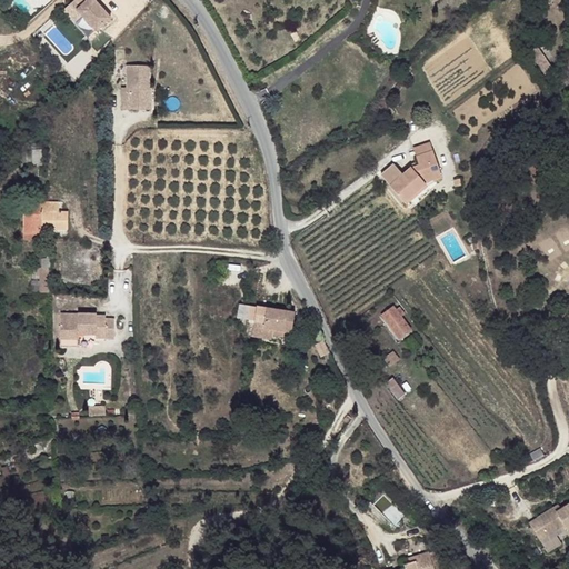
[(111,18),(93,0),(75,0),(75,1),(80,8),(77,10),(97,31),(111,18)]
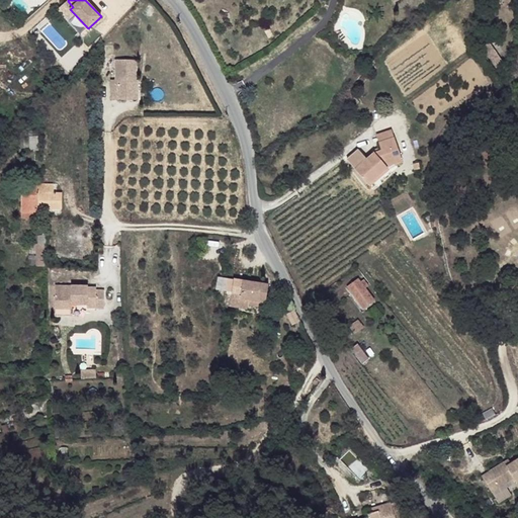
[(503,64),(489,42),(482,48),(496,68),(503,64)]
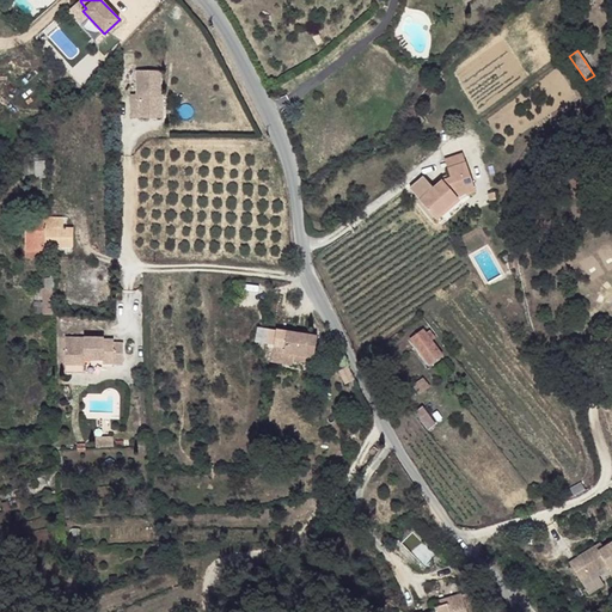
[(91,63),(83,54),(73,61),(81,72),(91,63)]
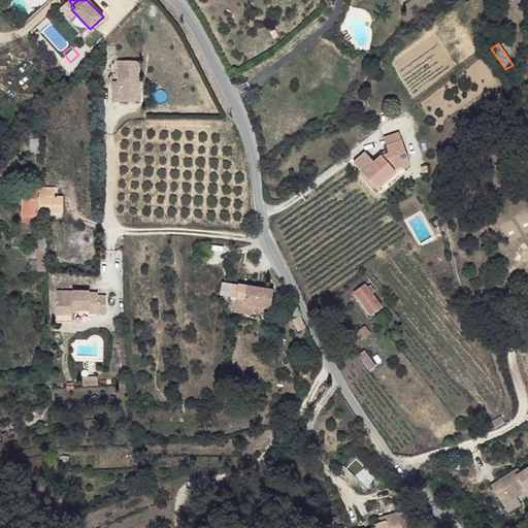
[(132,102),(132,83),(136,83),(136,81),(138,81),(138,61),(118,61),(118,81),(112,81),(112,102),(132,102)]
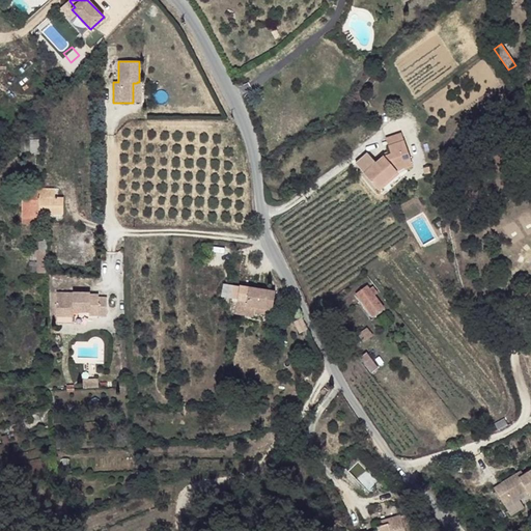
[(403,141),(401,133),(386,138),(388,146),(403,141)]
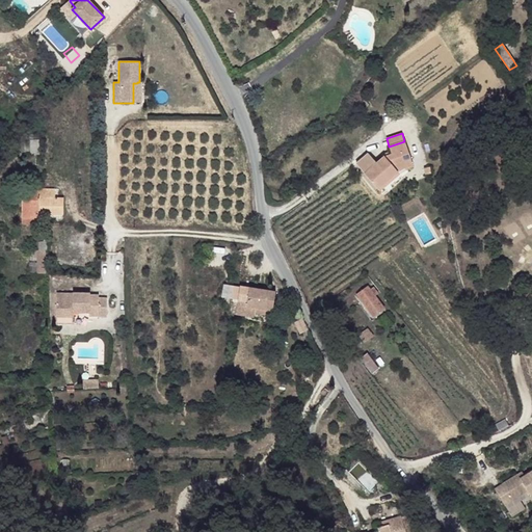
[(40,155),(38,140),(31,140),(31,155),(40,155)]
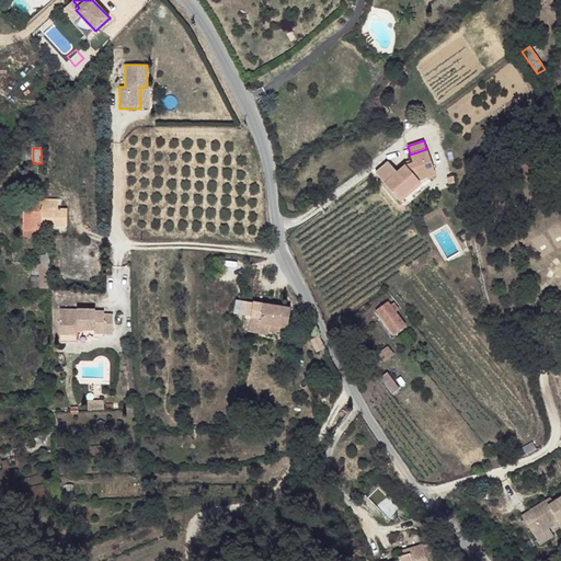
[(420,182),(411,172),(423,170),(427,179),(436,174),(427,149),(426,149),(410,155),(412,161),(413,163),(405,165),(398,173),(389,162),(376,173),(399,199),(420,182)]
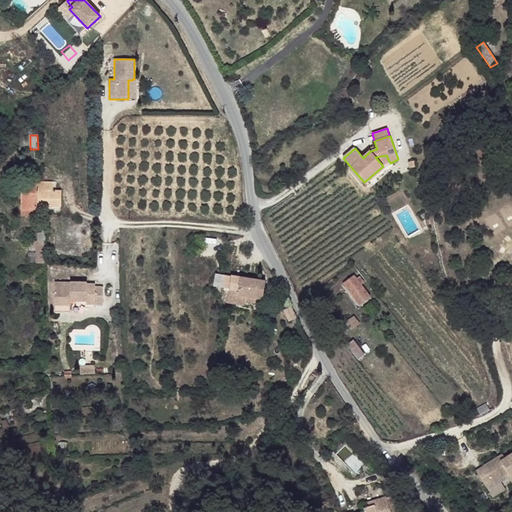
[(390,163),(386,155),(375,157),(383,166),(390,163)]
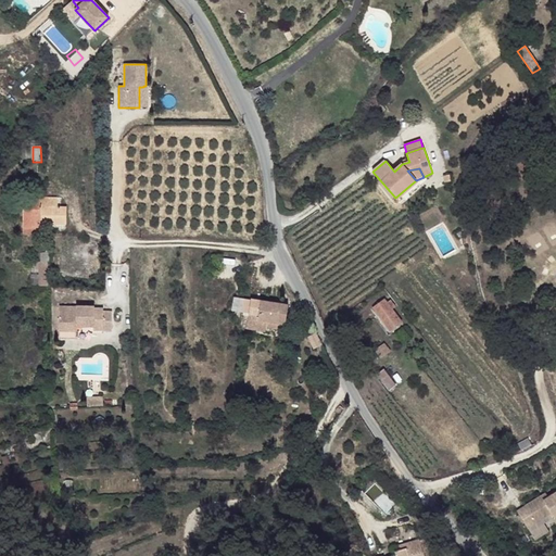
[(397,201),(418,182),(416,180),(395,198),(397,201)]
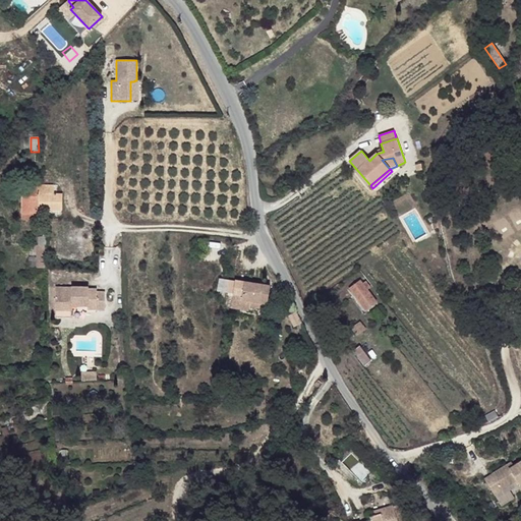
[(62,210),(62,194),(54,194),(54,186),(38,185),(38,186),(22,186),(21,214),(38,214),(38,210),(62,210)]
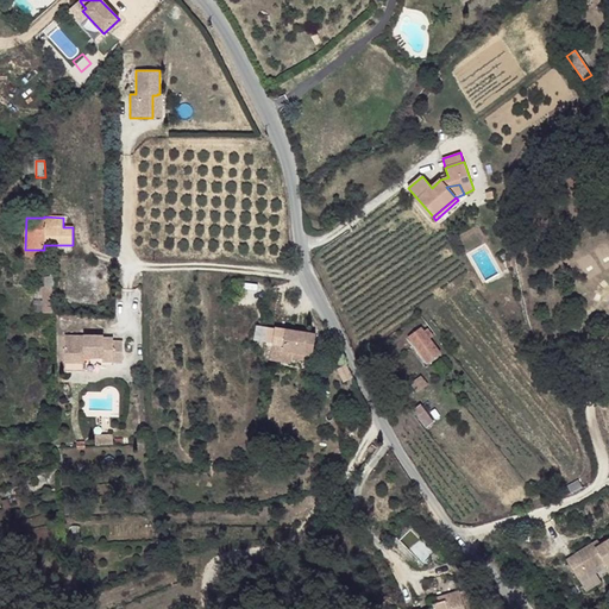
[(55,313),(54,276),(56,276),(56,274),(56,269),(50,269),(50,276),(45,276),(44,313),(55,313)]
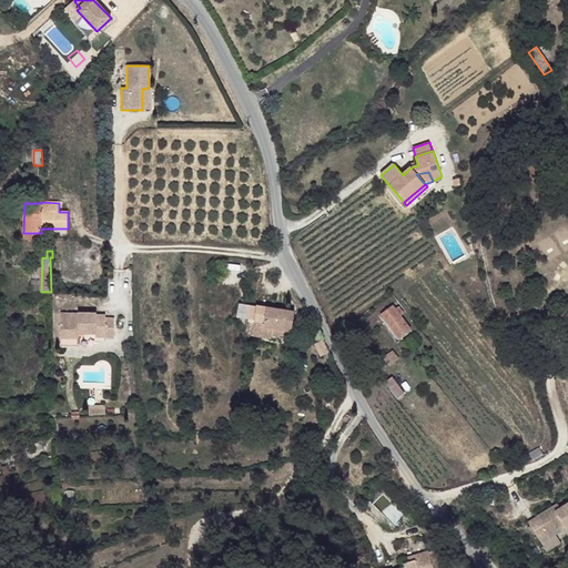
[(252,336),(256,306),(251,305),(247,323),(250,323),(247,335),(252,336)]
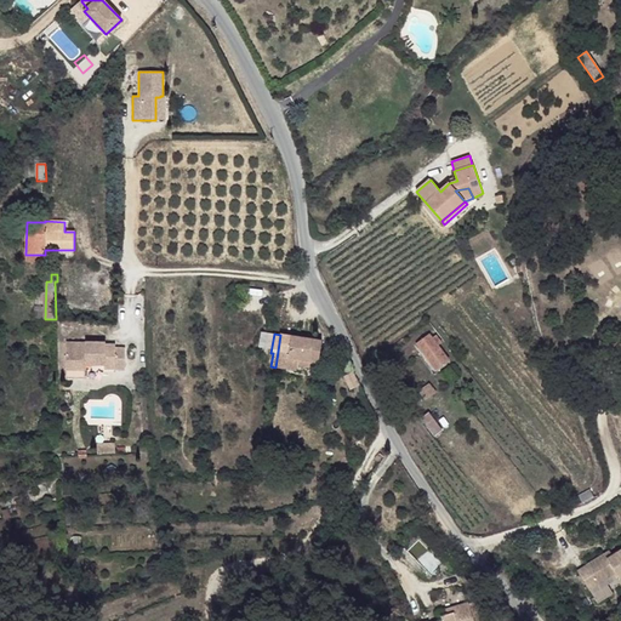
[(449,360),(438,346),(442,343),(437,335),(432,339),(429,334),(416,343),(437,370),(449,360)]
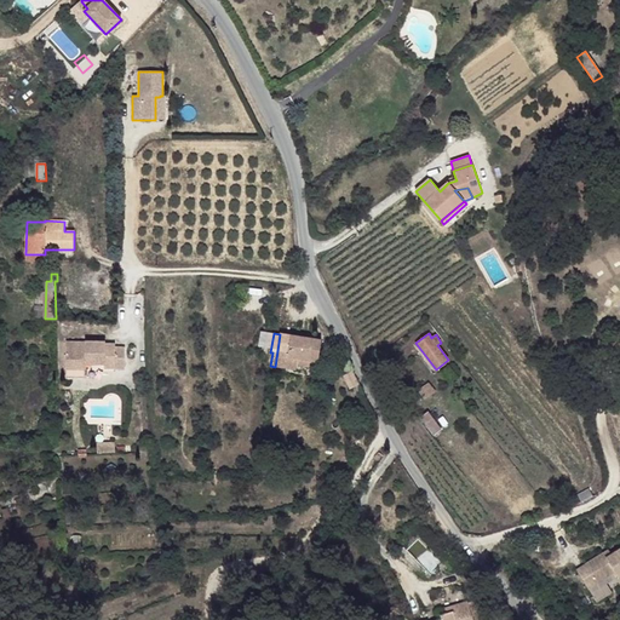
[(319,362),(321,342),(280,334),(275,367),(297,371),(297,366),(298,359),(319,362)]
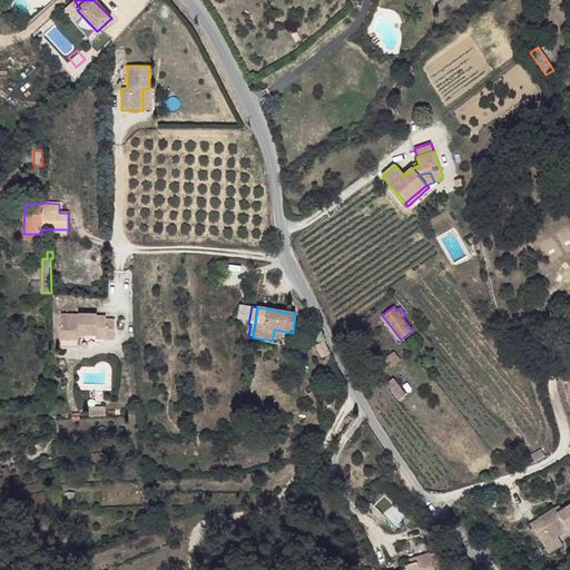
[(562,328),(558,318),(561,317),(558,311),(542,317),(549,334),(562,328)]
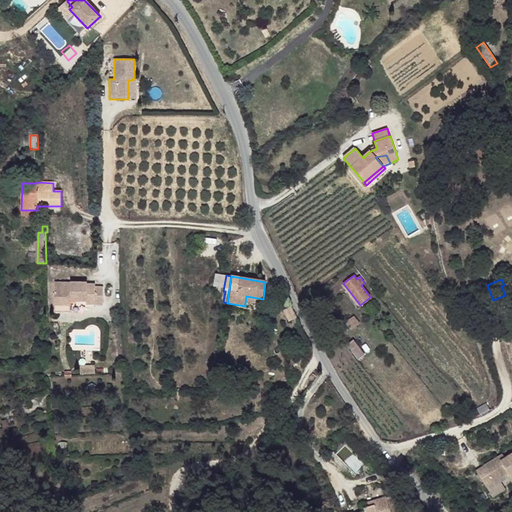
[(103,304),(103,287),(95,287),(95,284),(87,284),(87,282),(54,282),(54,311),(70,311),(71,301),(71,298),(81,298),(81,301),(86,301),(86,304),(103,304)]
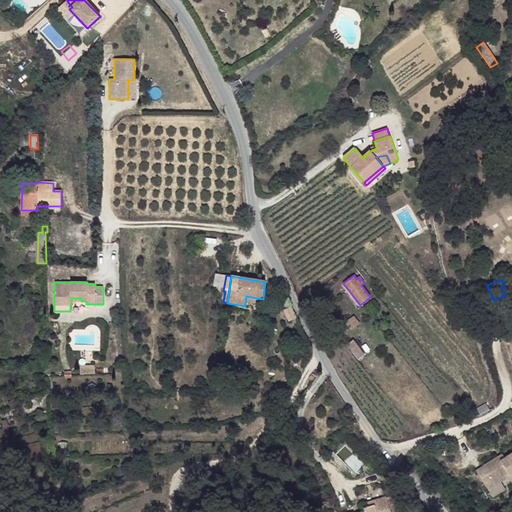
[(283,293),(278,284),(274,287),(278,295),(283,293)]
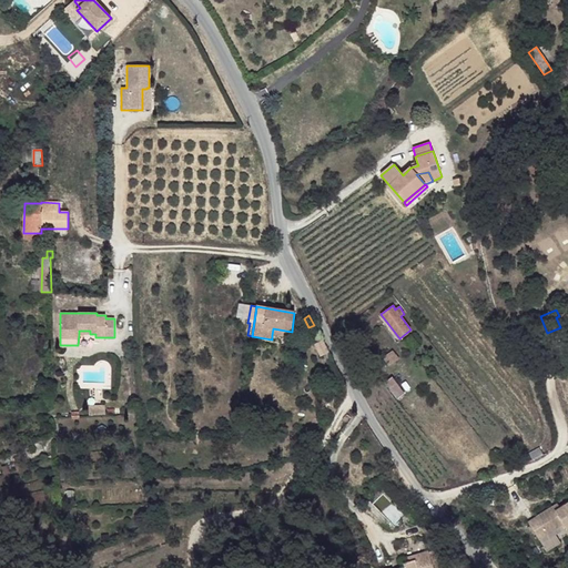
[(291,337),(292,332),(273,328),(272,335),(291,337)]
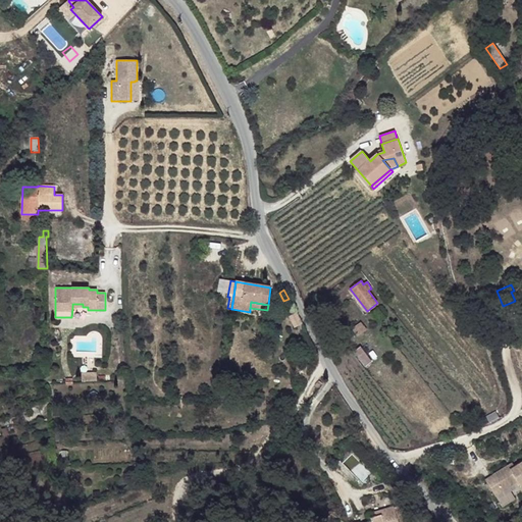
[(302,323),(297,313),(293,315),(290,317),(295,327),(302,323)]
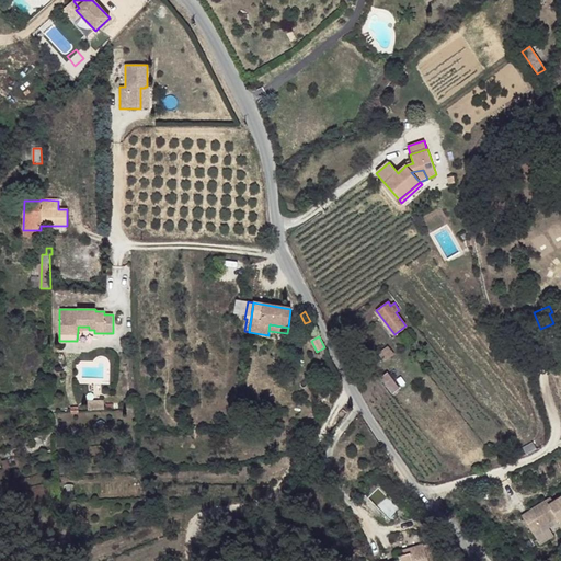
[(384,361),(395,354),(388,346),(378,353),(384,361)]
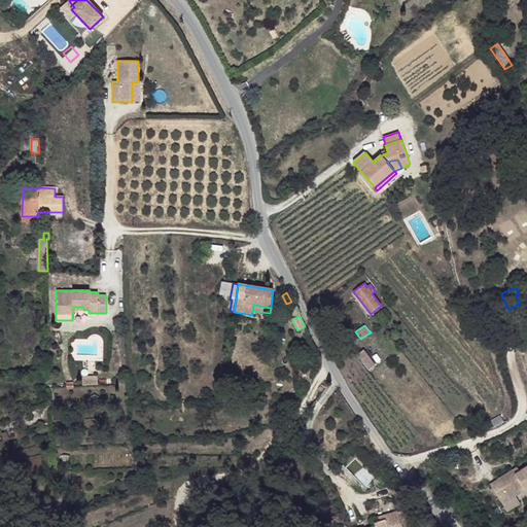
[(376,364),(364,350),(357,356),(369,371),(376,364)]
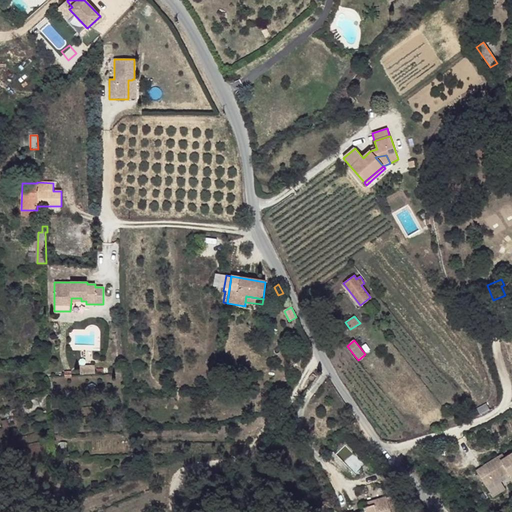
[(95,373),(95,365),(80,366),(80,374),(95,373)]
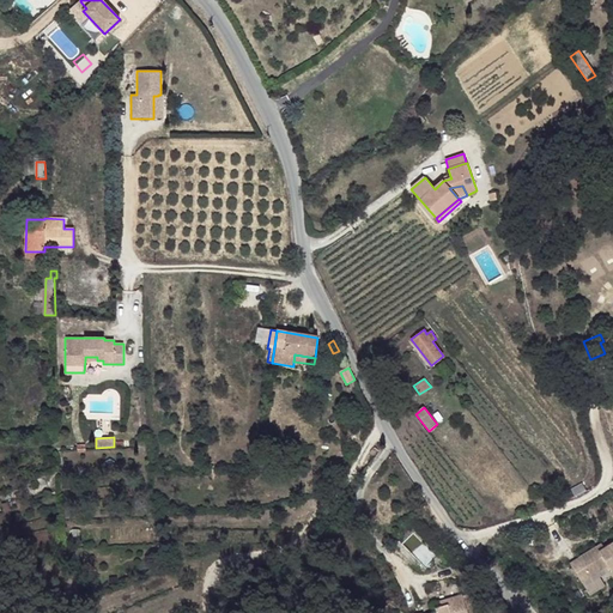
[(571,492),(565,484),(559,489),(565,497),(571,492)]
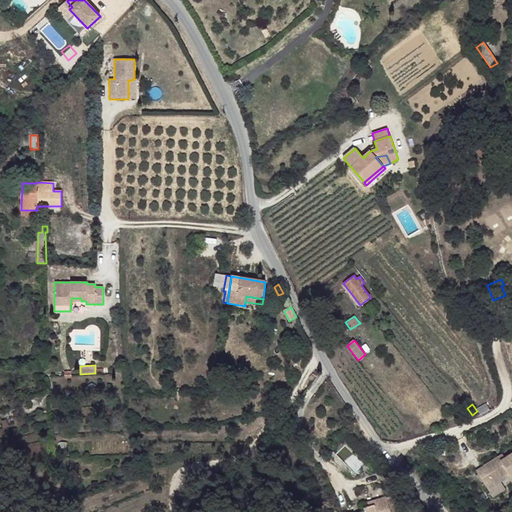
[(15,423),(26,420),(24,415),(13,418),(15,423)]
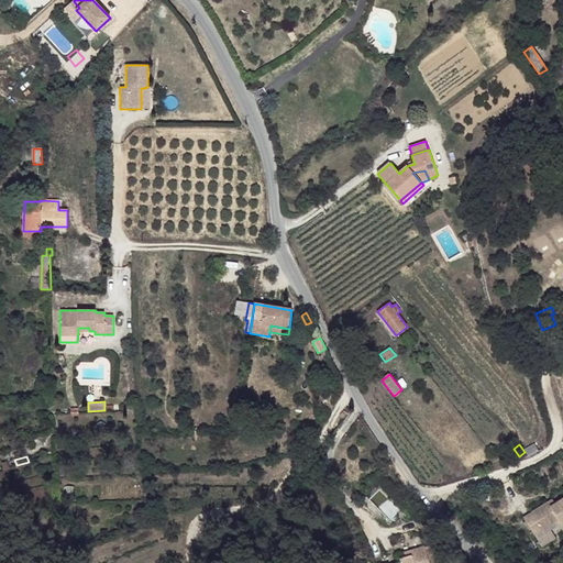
[(561,525),(562,522),(562,498),(555,504),(550,507),(548,503),(523,518),(534,536),(548,527),(559,520),(561,525)]
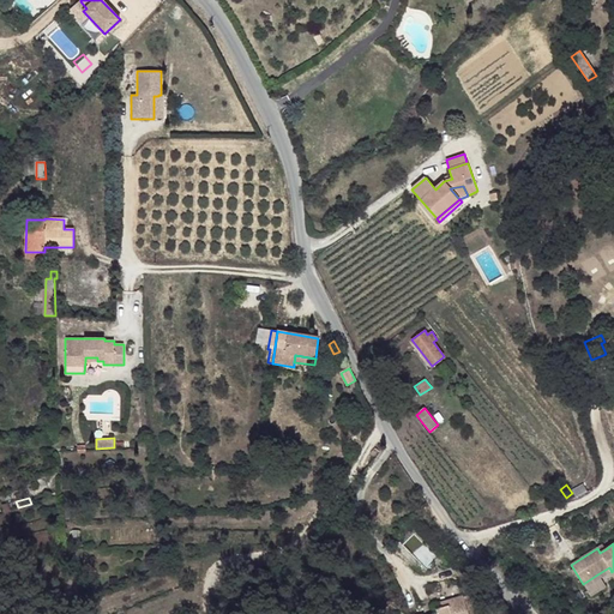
[(605,587),(597,575),(583,584),(590,596),(605,587)]
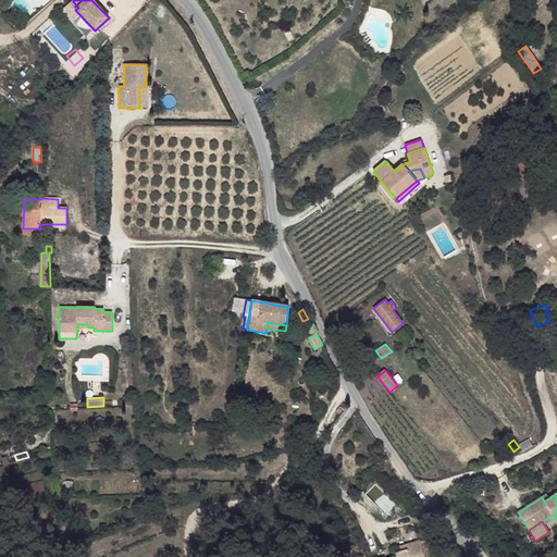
[(424,556),(423,554),(432,552),(428,539),(420,541),(409,544),(410,548),(395,553),(396,556),(393,556),(424,556)]
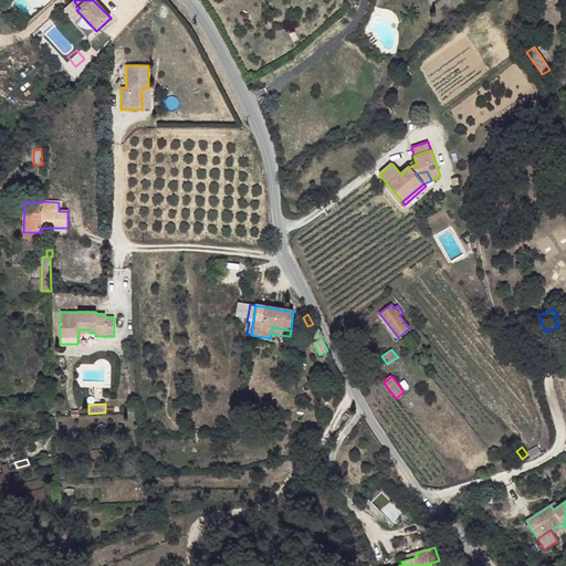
[(417,557),(416,553),(400,557),(401,562),(417,557)]
